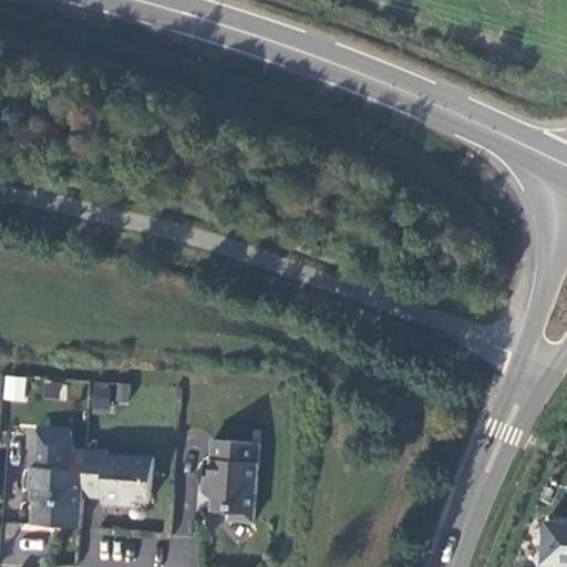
[(23,401),(27,377),(4,374),(2,399),(23,401)]
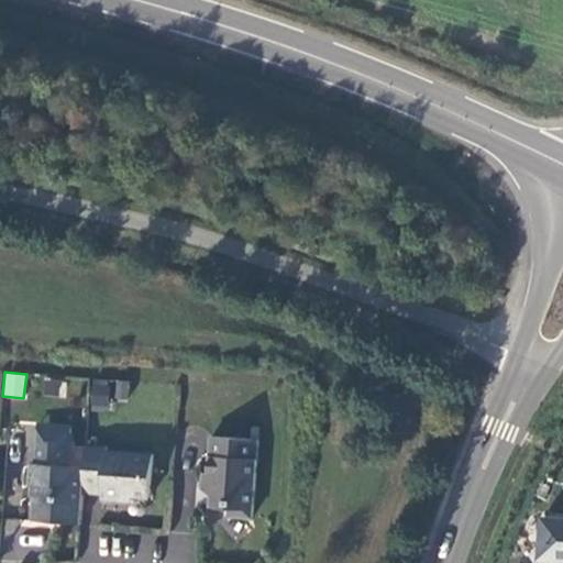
[(91,377),(88,403),(127,407),(129,381),(91,377)]
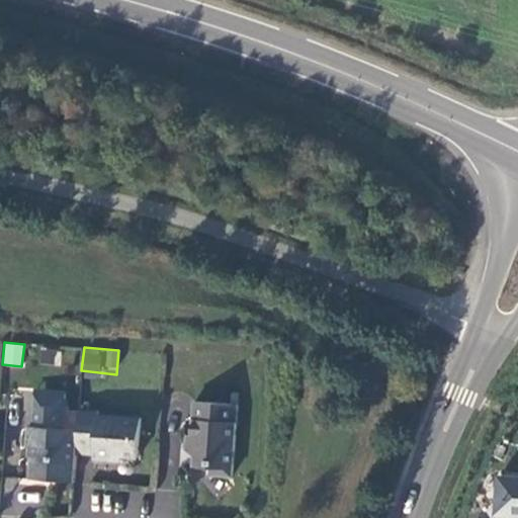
[(34,408),(64,409),(65,394),(35,393),(34,408)]
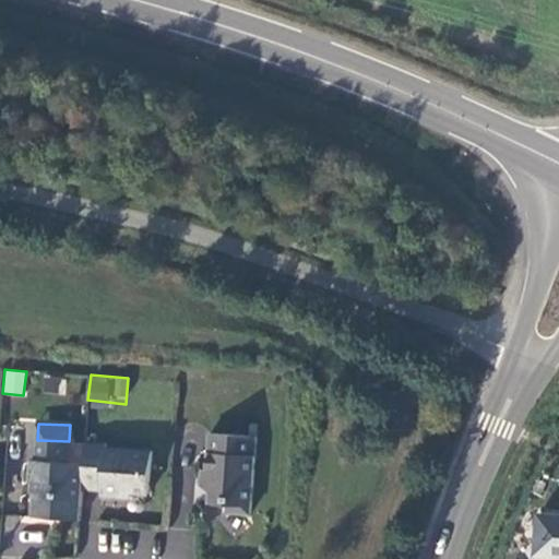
[(226,514),(249,515),(254,438),(209,436),(205,472),(201,472),(200,487),(210,487),(209,506),(227,507),(226,514)]
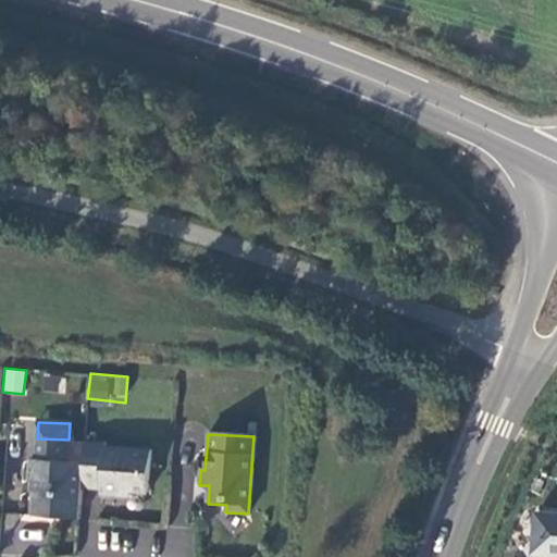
[(82,490),(84,463),(67,462),(69,440),(37,438),(35,461),(31,460),(29,481),(35,482),(33,517),(59,519),(60,505),(81,507),(82,496),(82,490)]
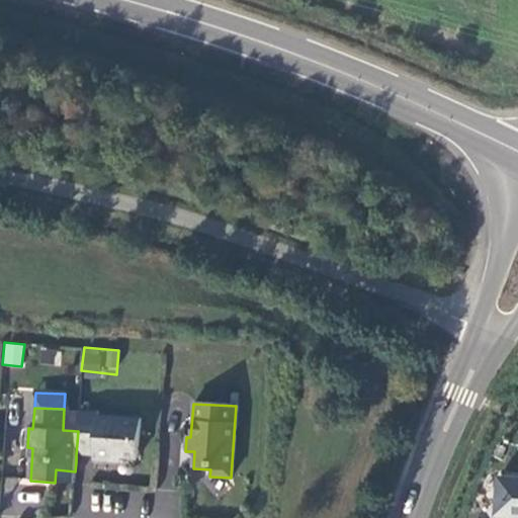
[(97,414),(79,413),(78,431),(76,455),(79,455),(93,456),(93,461),(114,463),(114,458),(138,459),(141,420),(97,418),(97,414)]
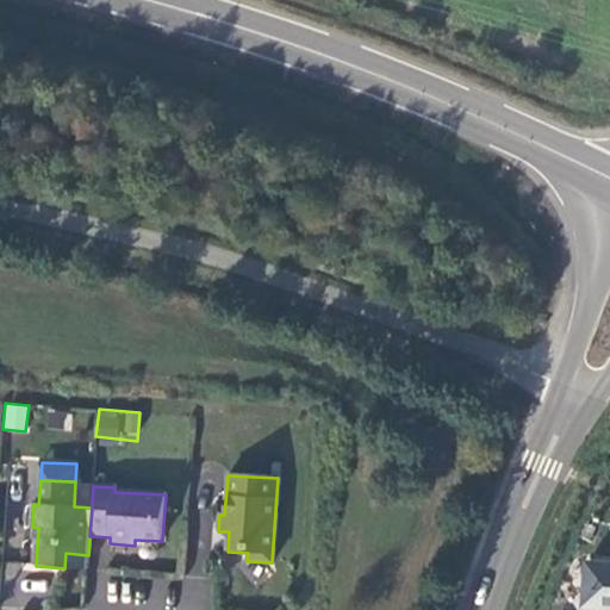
[(64,568),(87,570),(88,555),(66,553),(64,568)]
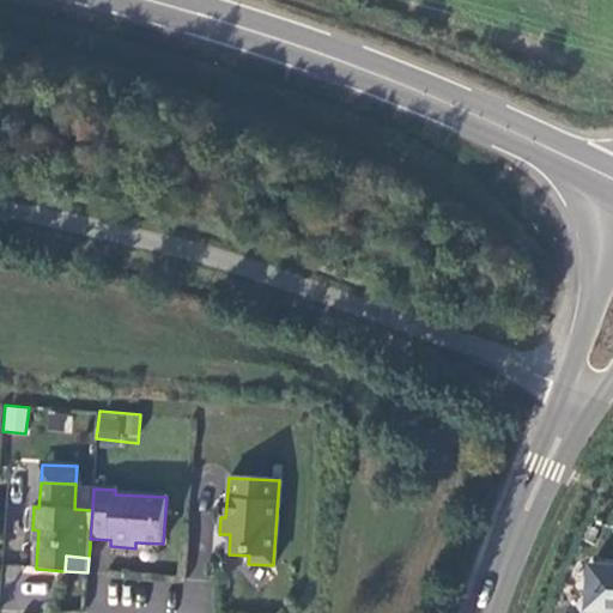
[(612,566),(593,565),(589,611),(612,612),(612,566)]
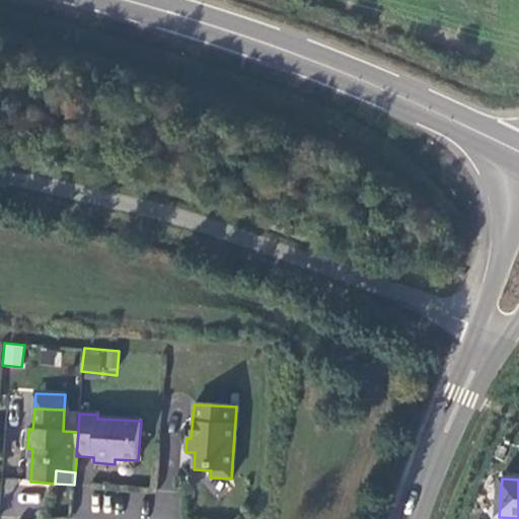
All buildings are outlined.
